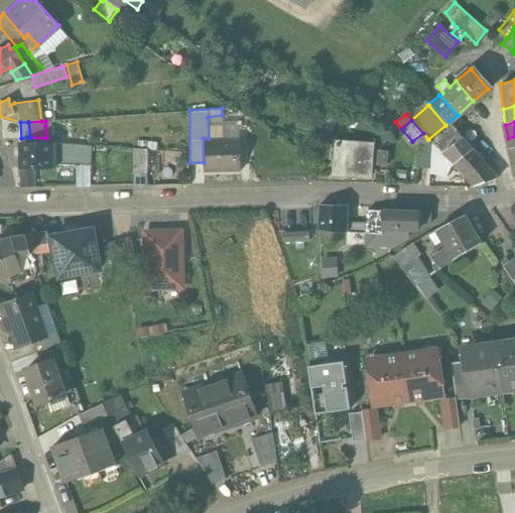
[(442,153),(454,143),(448,134),(435,146),(442,153)]
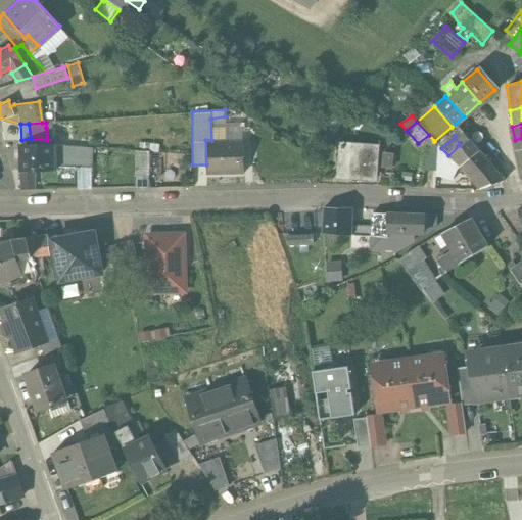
[(460,145),(448,155),(459,166),(477,151),(467,138),(460,145)]
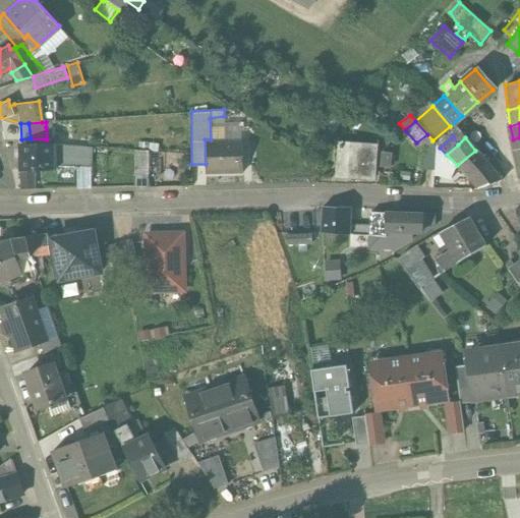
[(242,171),(241,138),(211,139),(205,139),(206,164),(206,172),(242,171)]
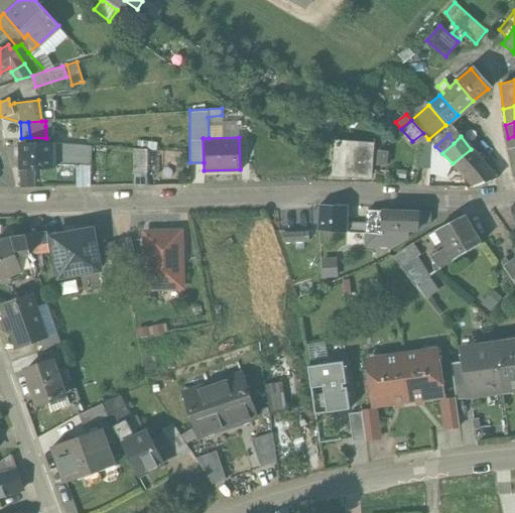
[(430,141),(417,140),(415,165),(427,166),(430,141)]
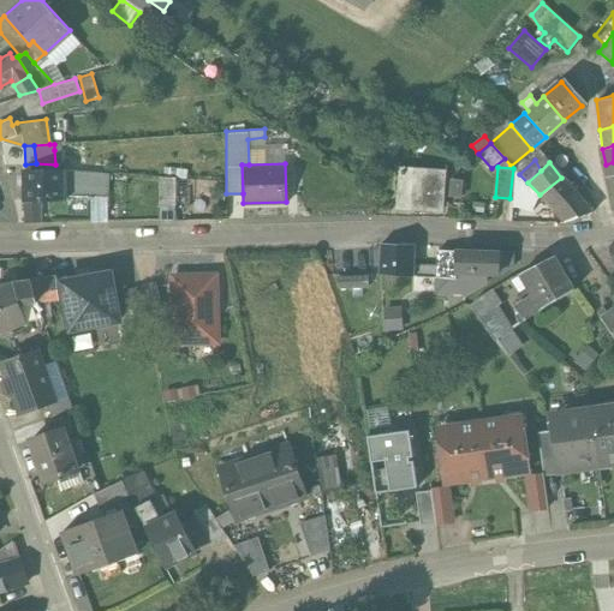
[(519,174),(513,168),(510,198),(510,207),(530,210),(532,202),(538,195),(540,195),(528,183),(519,174)]
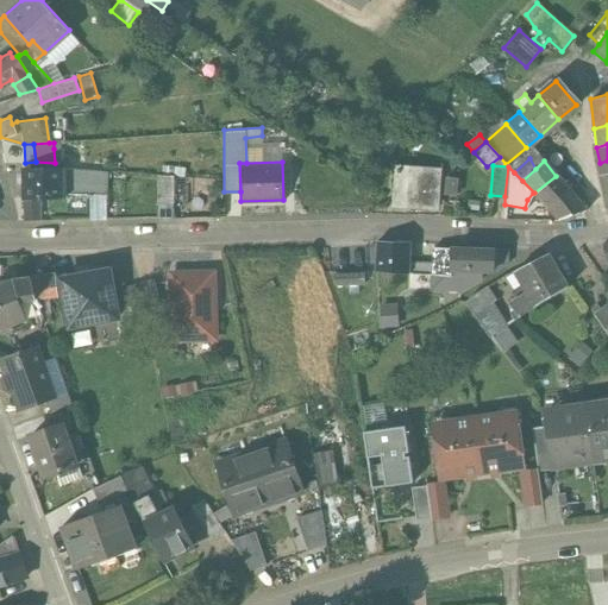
[(63,168),(23,168),(23,197),(64,196),(64,193),(63,168)]
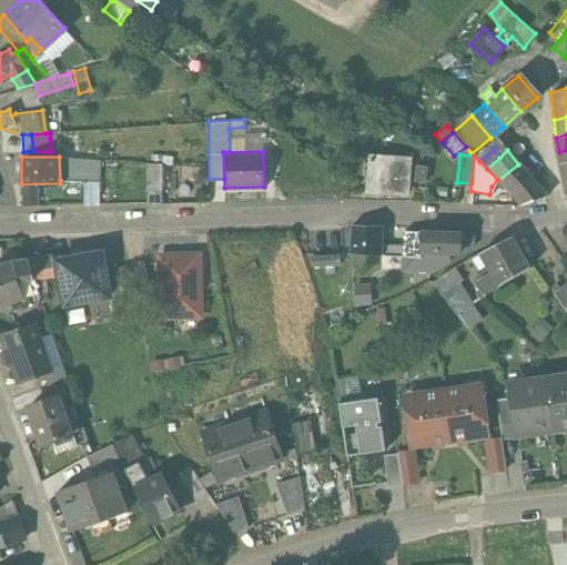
[(84,159),(59,157),(60,180),(83,181),(84,159)]
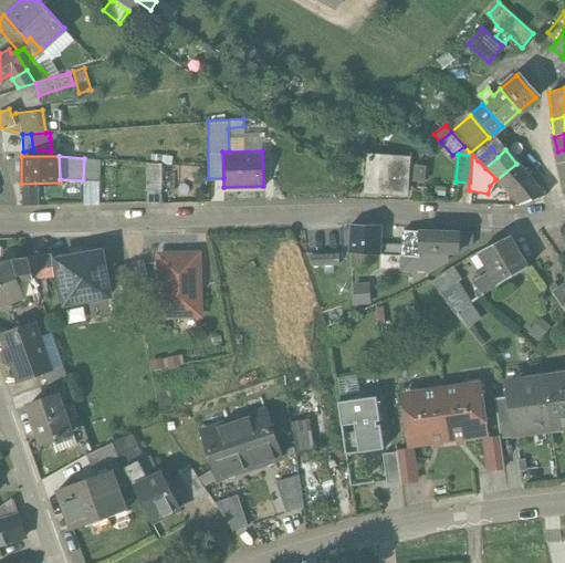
[(404,159),(366,157),(364,188),(403,190),(404,159)]
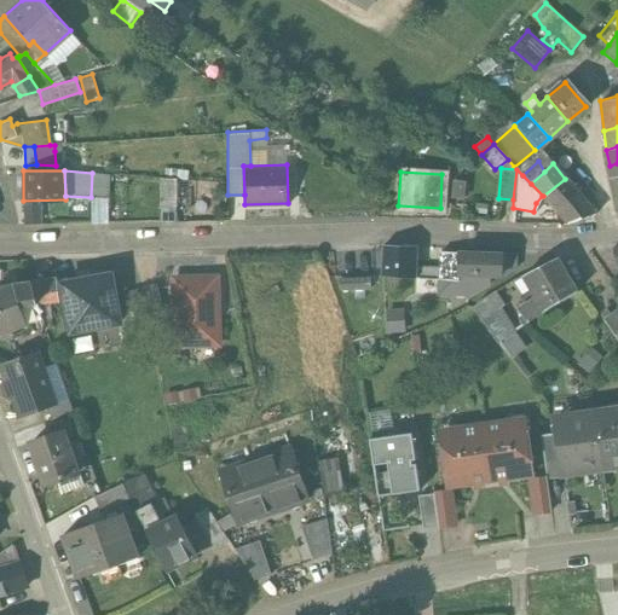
[(92,173),(91,197),(105,197),(107,174),(92,173)]
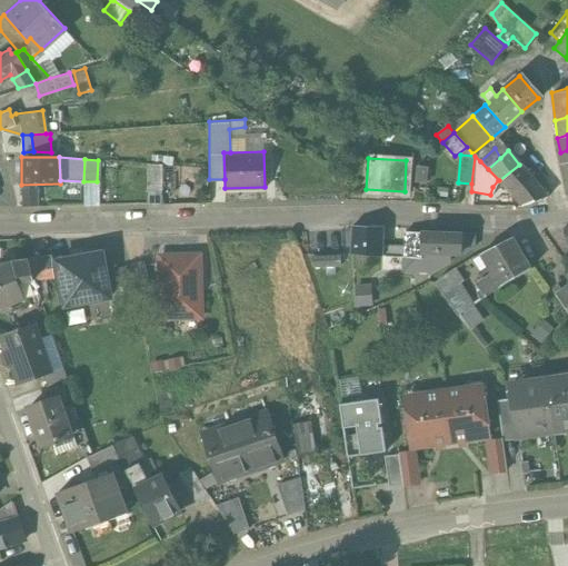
[(161,164),(148,164),(147,189),(161,189),(161,164)]
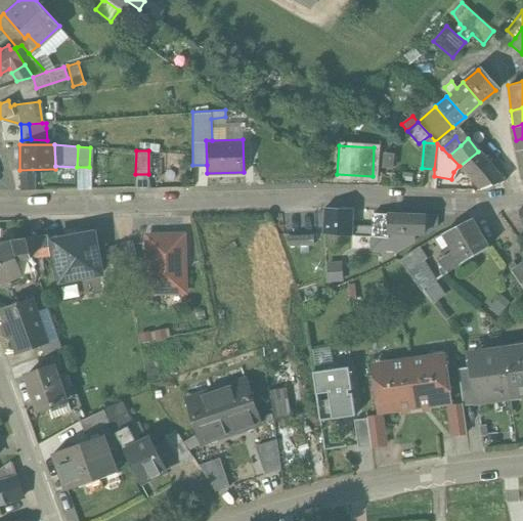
[(489,163),(479,150),(478,152),(460,166),(459,166),(480,187),(505,179),(489,163)]
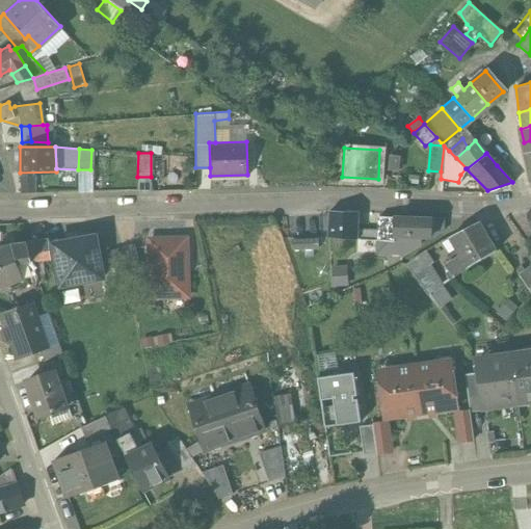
[(356,211),(329,210),(327,236),(356,238),(356,229),(356,211)]
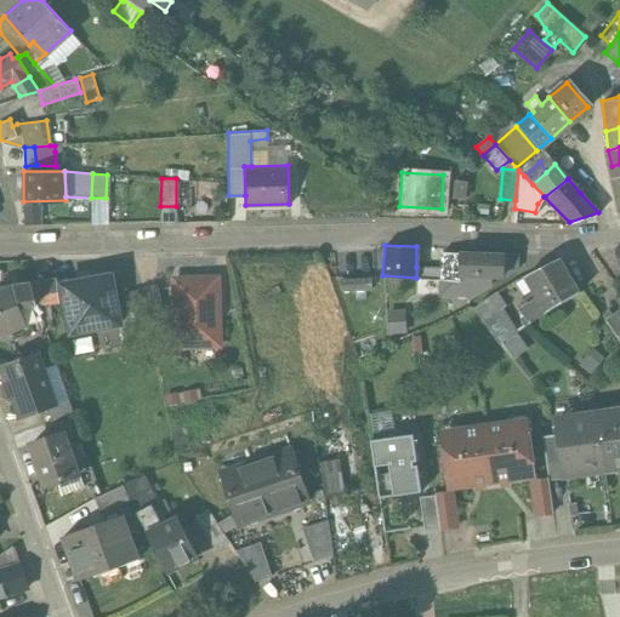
[(460,252),(442,251),(441,268),(416,267),(416,278),(453,280),(459,280),(459,274),(460,252)]
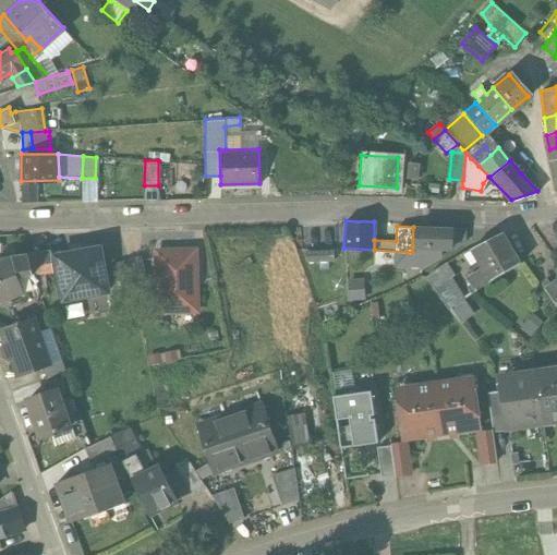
[(451,228),(413,227),(412,246),(439,248),(451,249),(451,228)]
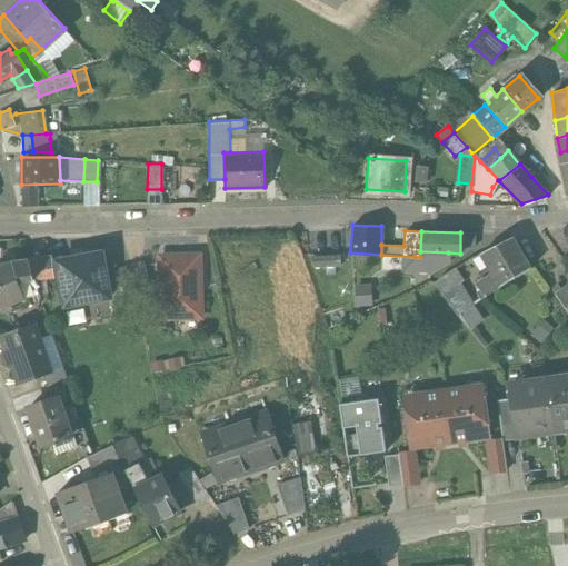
[(460,232),(460,254),(471,246),(472,232),(460,232)]
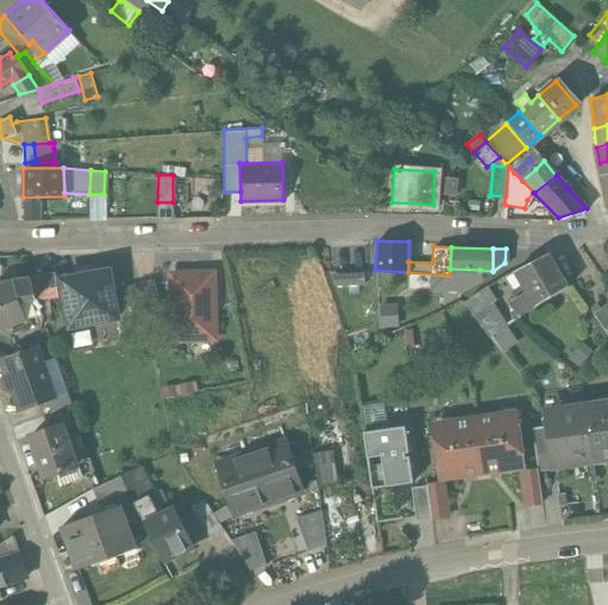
[(547,252),(515,269),(524,283),(524,284),(527,291),(509,302),(515,310),(511,313),(514,317),(566,285),(547,252)]
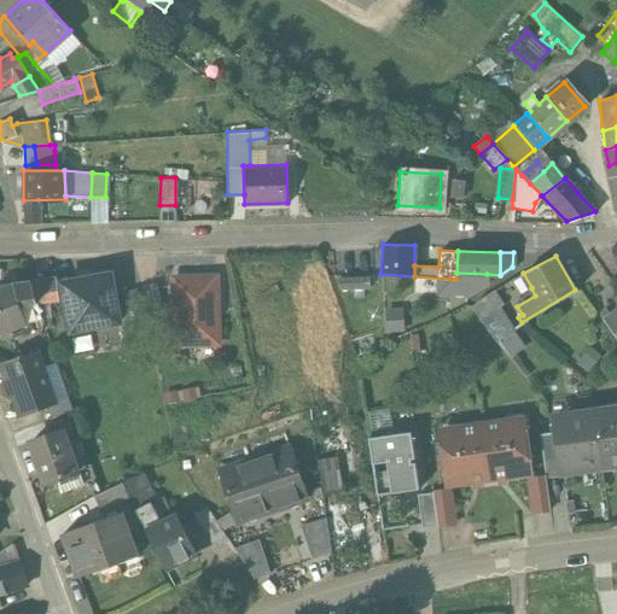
[(110,273),(62,282),(70,331),(118,321),(110,273)]
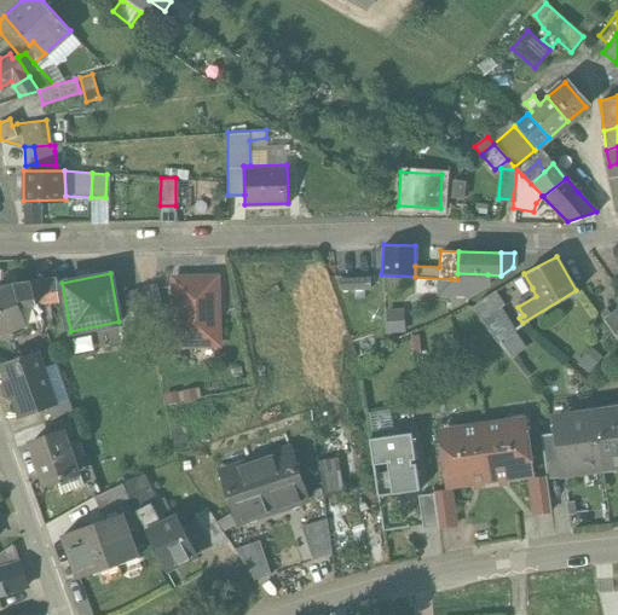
[(457,273),(457,279),(467,280),(467,295),(487,283),(487,274),(457,273)]
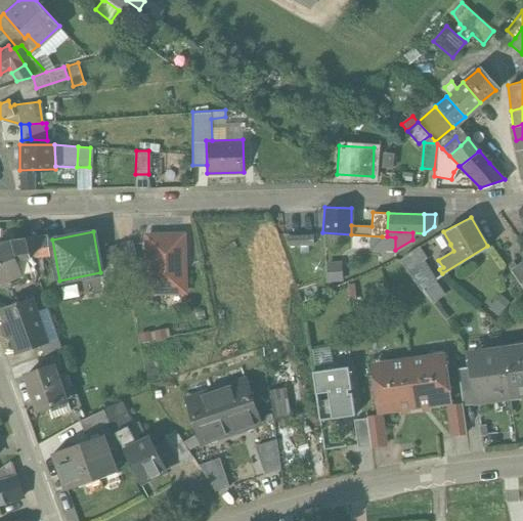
[(182,233),(145,234),(147,292),(184,291),(182,233)]
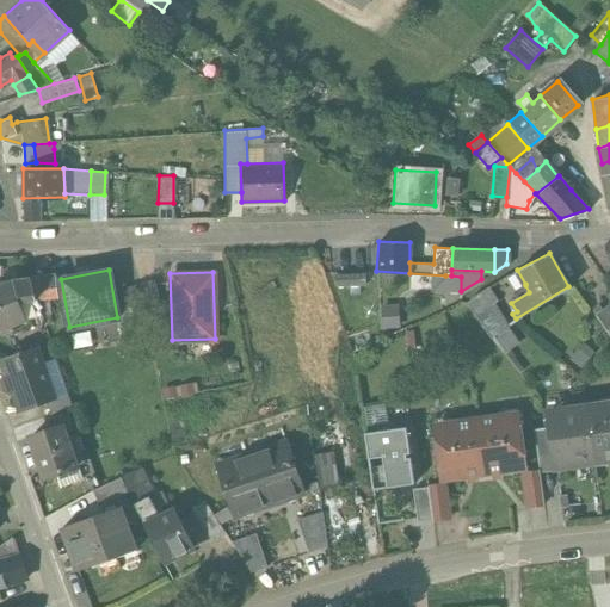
[(445,276),(410,273),(408,283),(445,285),(445,276)]
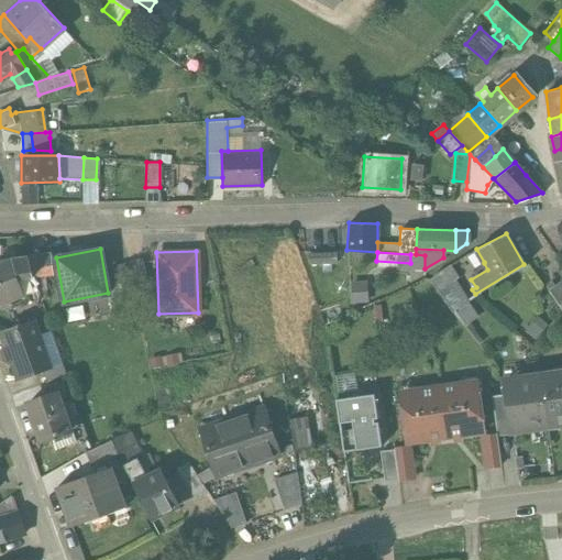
[(53,274),(51,254),(28,256),(37,286),(46,285),(45,275),(53,274)]
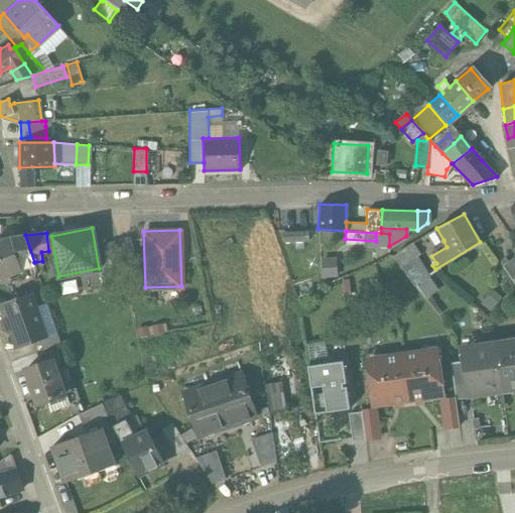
[(11,236),(0,240),(0,277),(35,266),(34,262),(25,235),(11,236)]
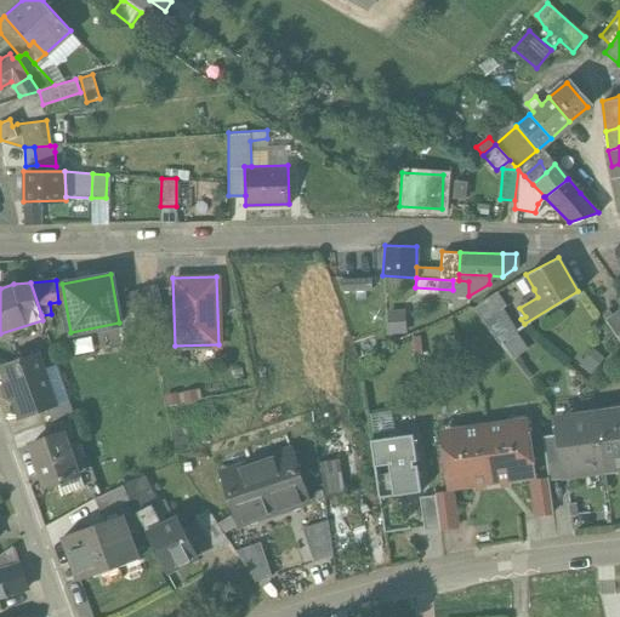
[(141,287),(148,315),(163,312),(155,284),(141,287)]
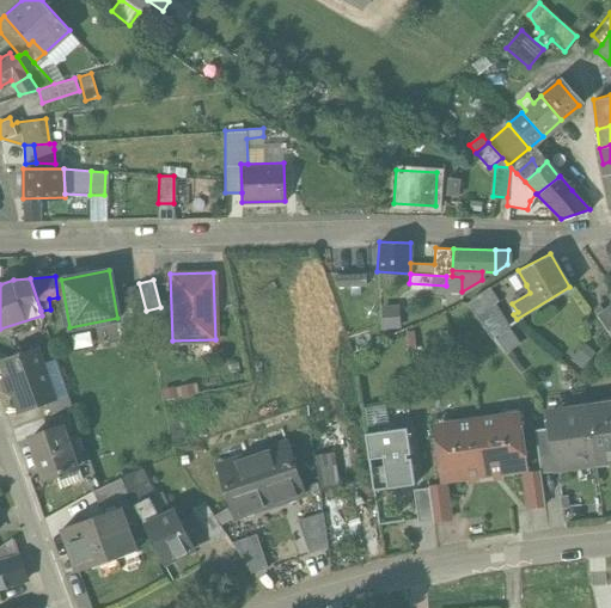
[(126,287),(133,314),(146,311),(139,283),(126,287)]
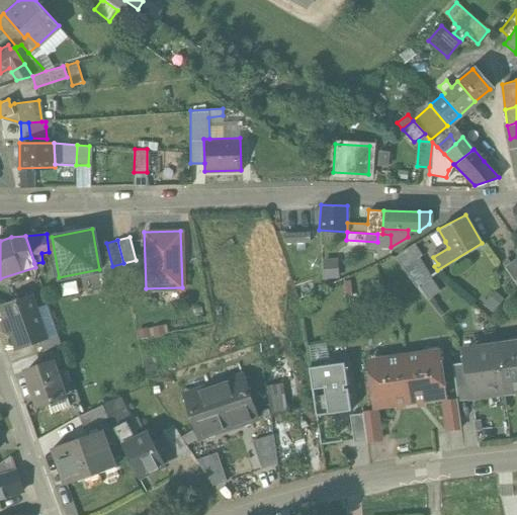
[(413,243),(401,250),(396,256),(415,285),(429,276),(416,256),(420,254),(413,243)]
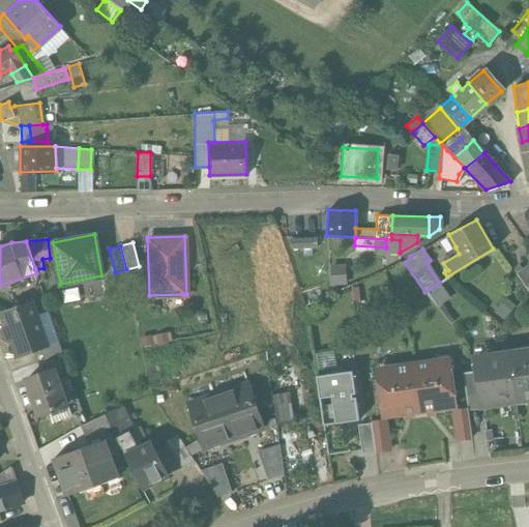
[(528,263),(523,269),(520,265),(516,269),(518,272),(517,273),(528,289),(528,263)]
